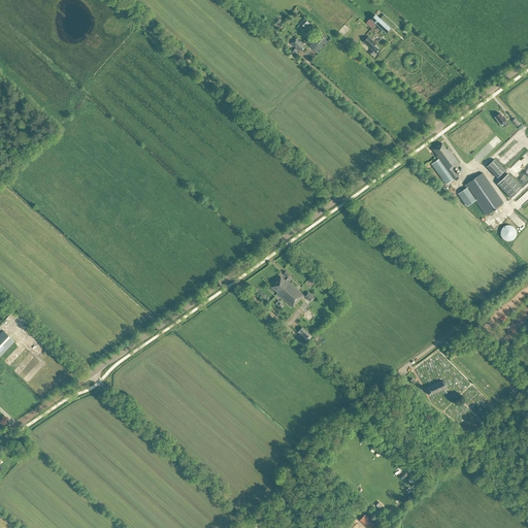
[(386,33),(391,28),(375,14),(370,20),(386,33)]
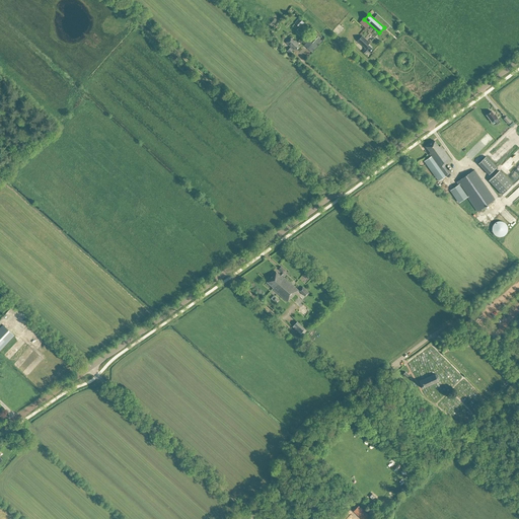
[(377,14),(374,18),(386,29),(390,25),(377,14)]
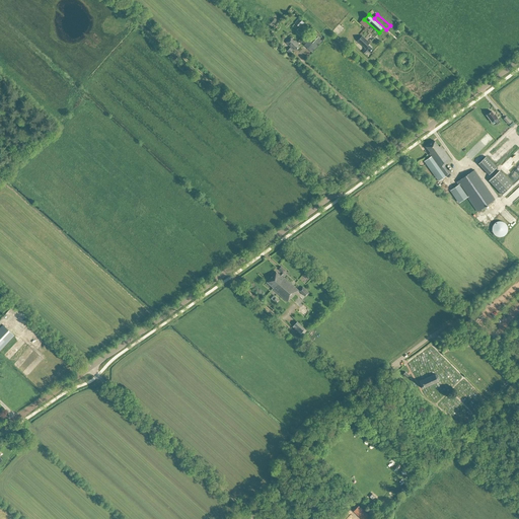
[(299,27),(304,23),(299,18),(294,23),(299,27)]
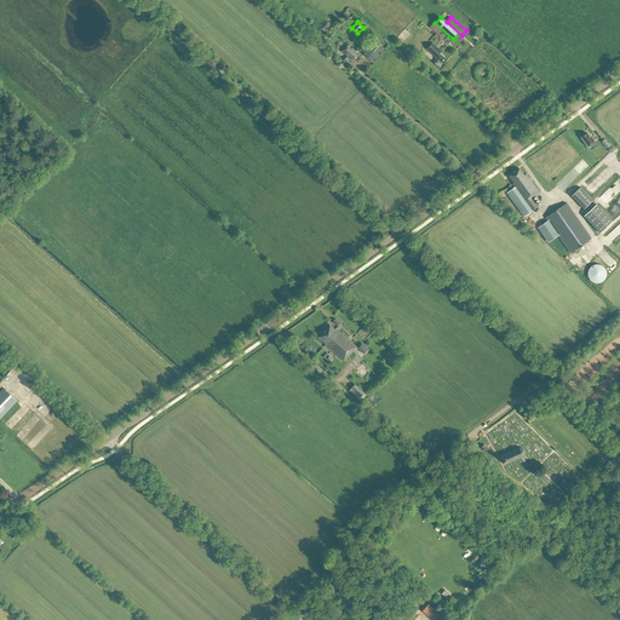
[(437,34),(441,29),(434,23),(430,27),(437,34)]
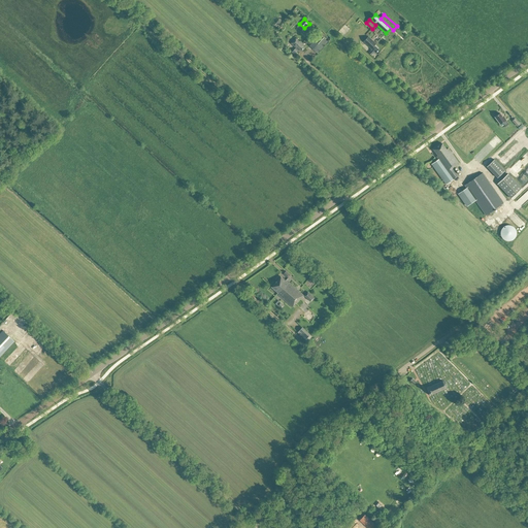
[(375,53),(378,51),(374,46),(376,43),(368,36),(363,42),(371,48),(370,50),(370,51),(369,53),(371,55),(374,52),(375,53)]
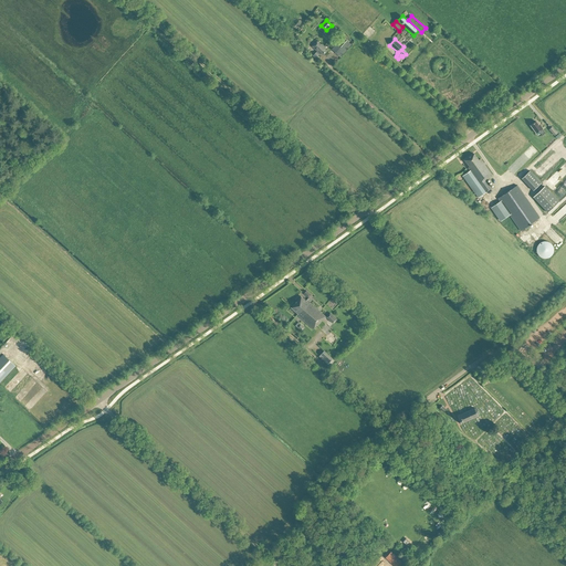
[(322,54),(326,51),(324,50),(326,49),(317,40),(312,46),(317,52),(313,56),(315,59),(321,53),(322,54)]
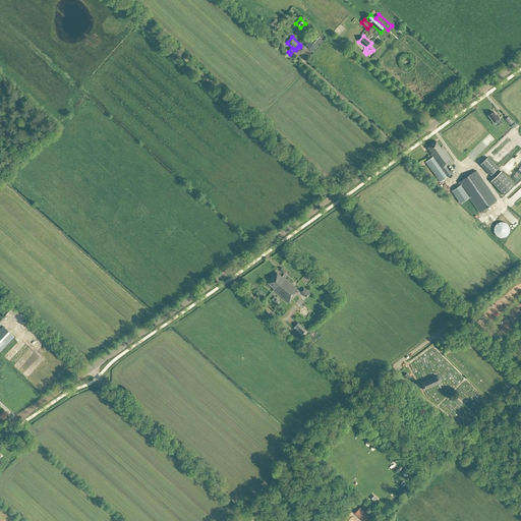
[(312,53),(323,42),(319,38),(308,49),(312,53)]
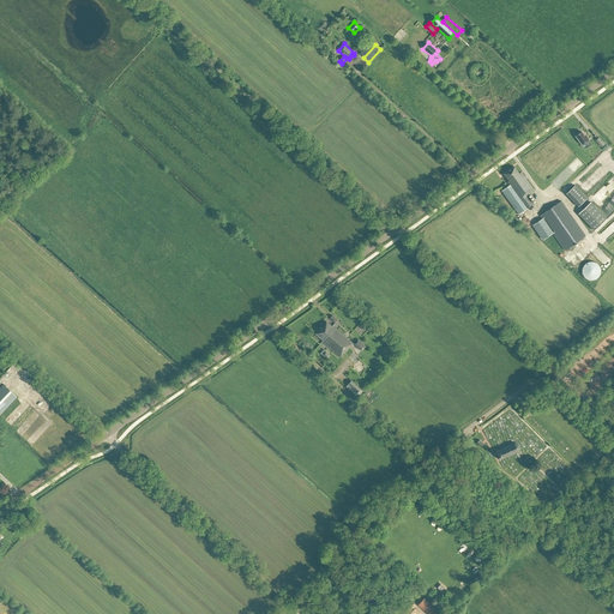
[(584,137),(582,132),(575,136),(582,144),(584,143),(588,146),(590,144),(588,140),(589,139),(585,136),(584,137)]
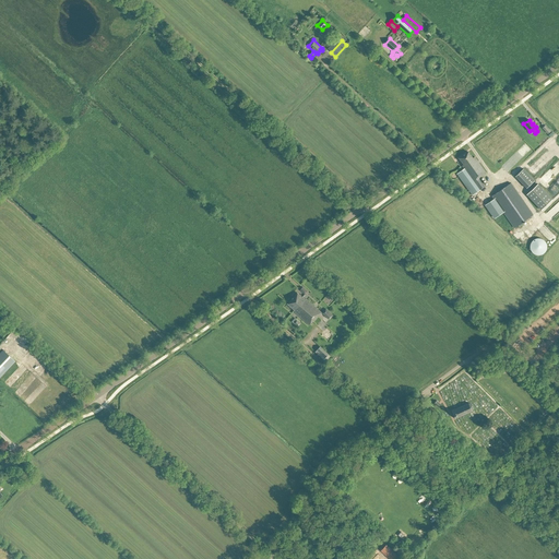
[(473,158),(467,152),(459,158),(463,165),(462,166),(464,168),(456,174),(472,195),(486,186),(480,179),(483,177),(483,176),(486,174),(475,157),(473,158)]
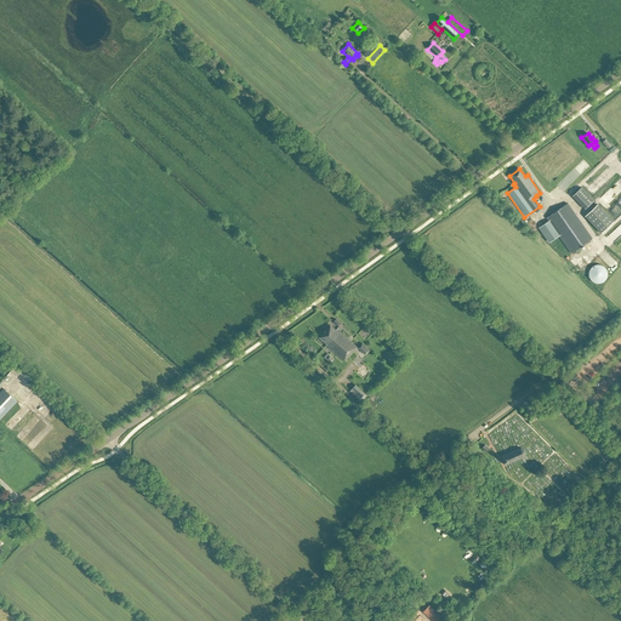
[(585,209),(593,200),(581,188),(573,195),(585,209)]
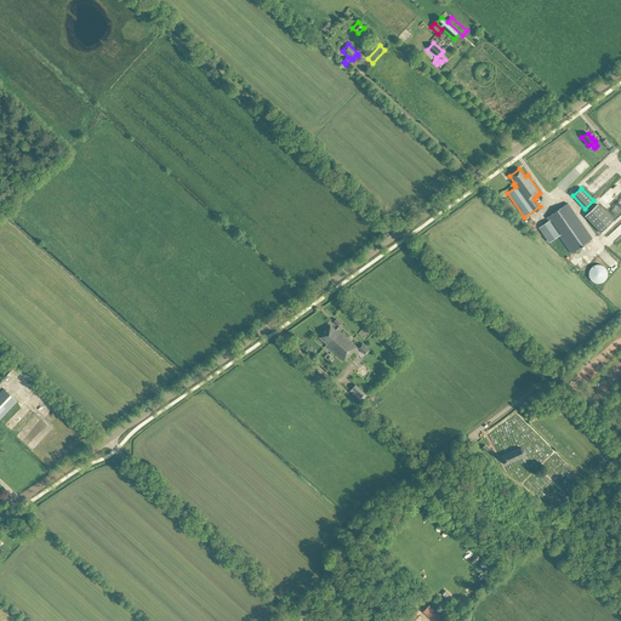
[(600,199),(608,205),(616,195),(610,189),(600,199)]
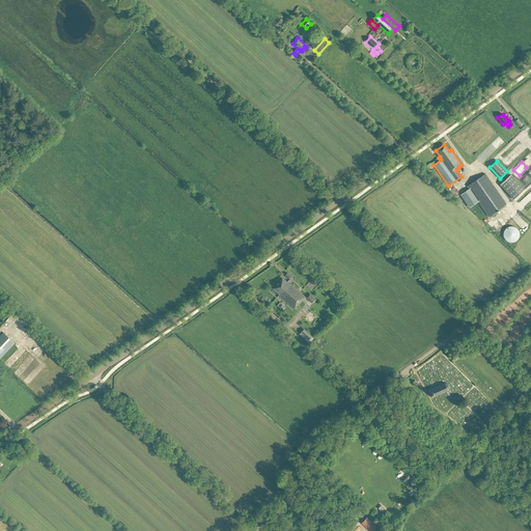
[(488,217),(496,212),(506,204),(485,174),(468,186),(470,189),(478,201),(488,217)]
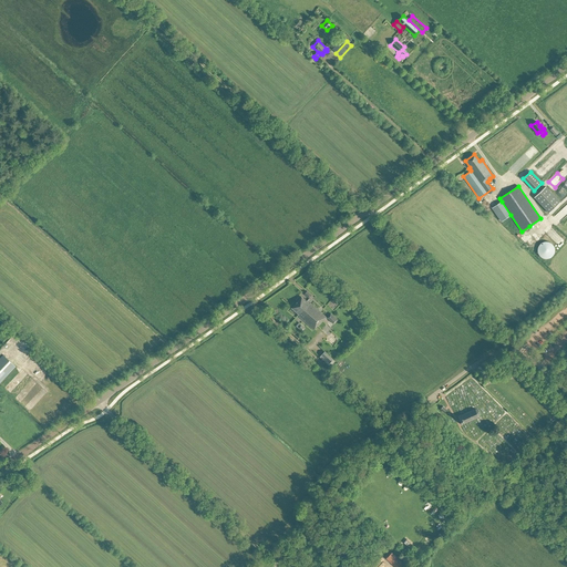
[(548,214),(560,203),(545,186),(534,197),(548,214)]
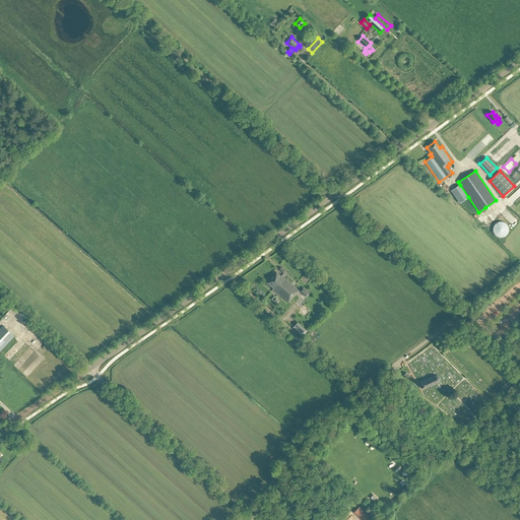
[(468,197),(460,185),(451,191),(459,203),(468,197)]
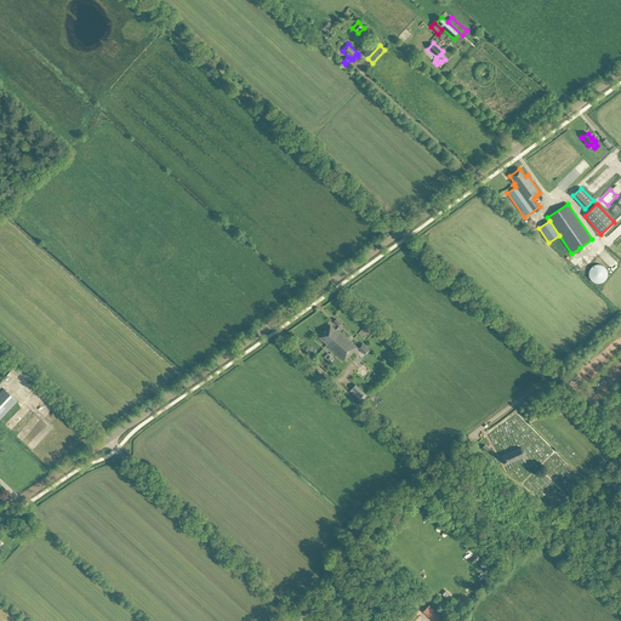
[(598,284),(600,283),(603,283),(604,281),(607,279),(607,277),(608,274),(607,272),(607,269),(605,268),(603,266),(600,265),(598,265),(596,265),(593,266),(591,268),(590,269),(588,272),(588,274),(588,277),(590,279),(592,281),(593,283),(596,283),(598,284)]
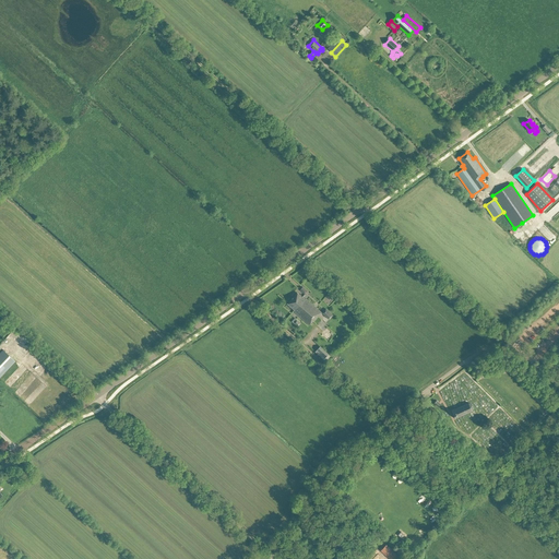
[(312,321),(313,322),(321,312),(307,299),(306,300),(297,293),(287,304),(294,310),(294,311),(309,325),(312,321)]
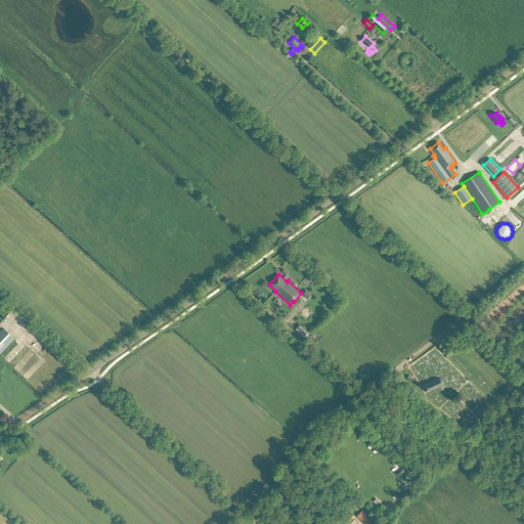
[(306,339),(310,333),(301,324),(296,330),(306,339)]
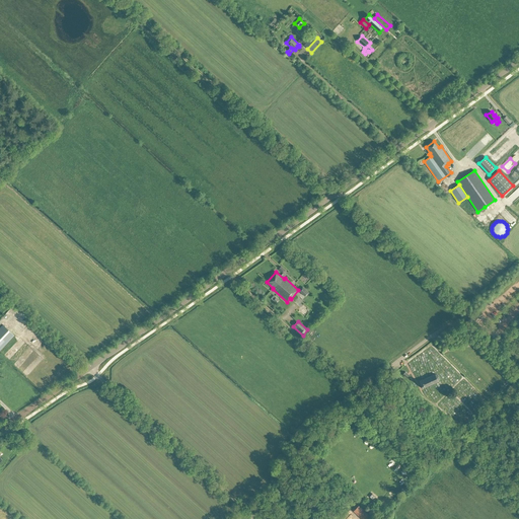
[(0,350),(14,336),(3,325),(0,328),(0,350)]
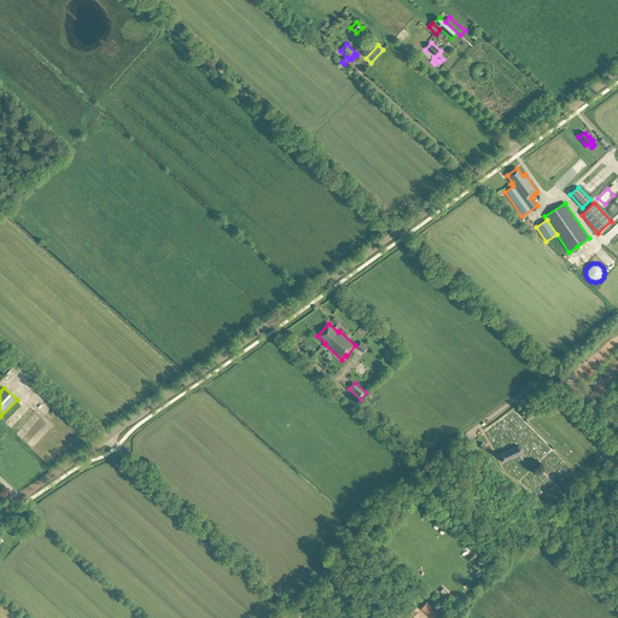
[(503,462),(522,455),(523,450),(522,448),(518,447),(500,454),(503,462)]
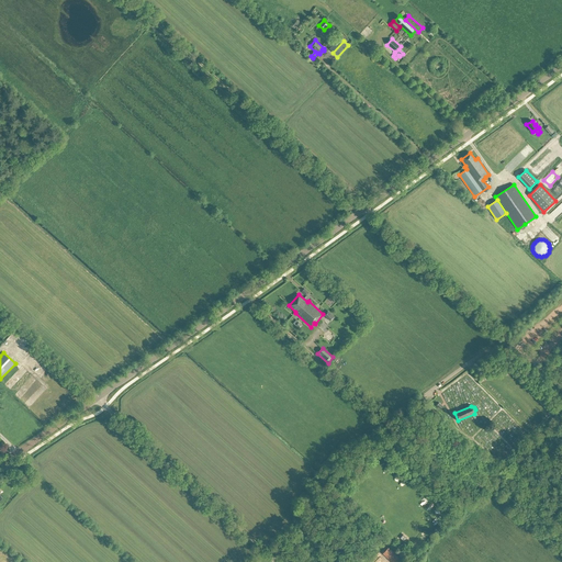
[(392,561),(401,561),(404,559),(391,546),(383,553),(392,561)]
